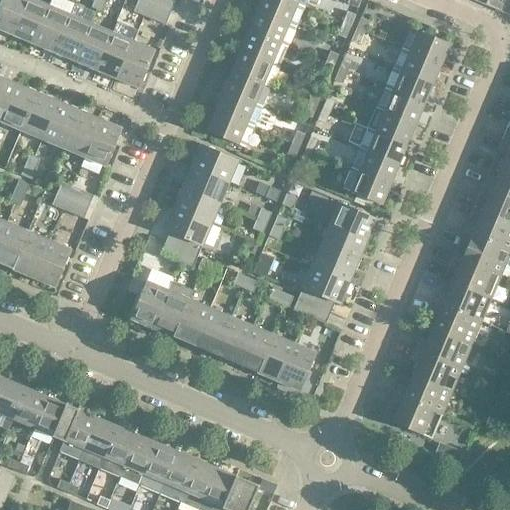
[(0,0),(0,2),(0,27),(13,33),(26,0),(0,0)]
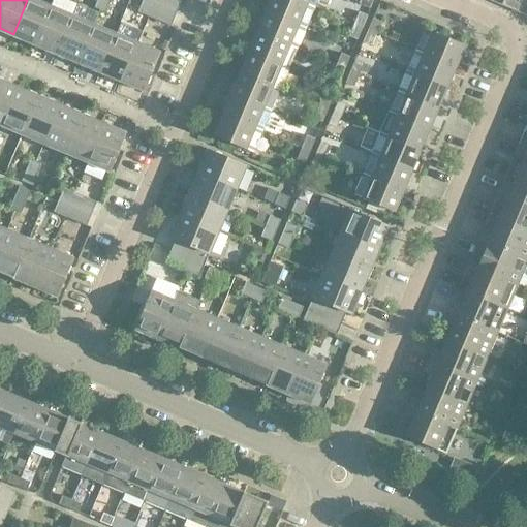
[(51,4),(40,0),(27,0),(13,34),(35,43),(51,4)]
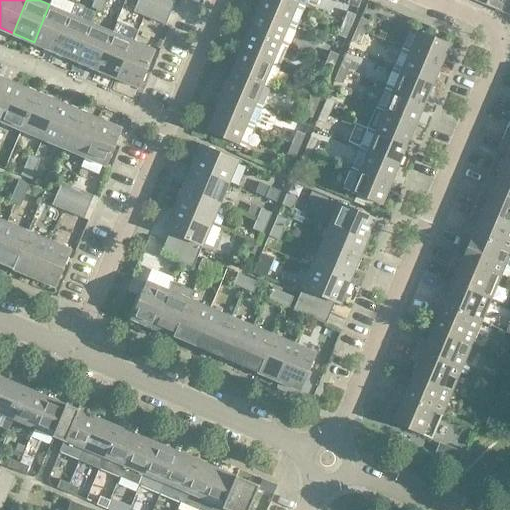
[(107,0),(94,0),(92,6),(103,10),(107,0)]
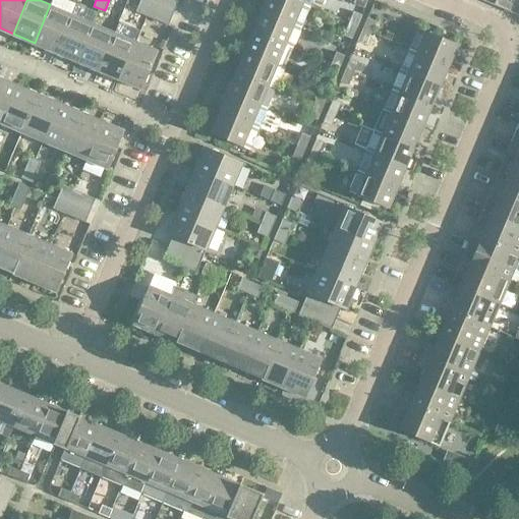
[(152,3),(146,0),(140,0),(136,10),(147,14),(152,3)]
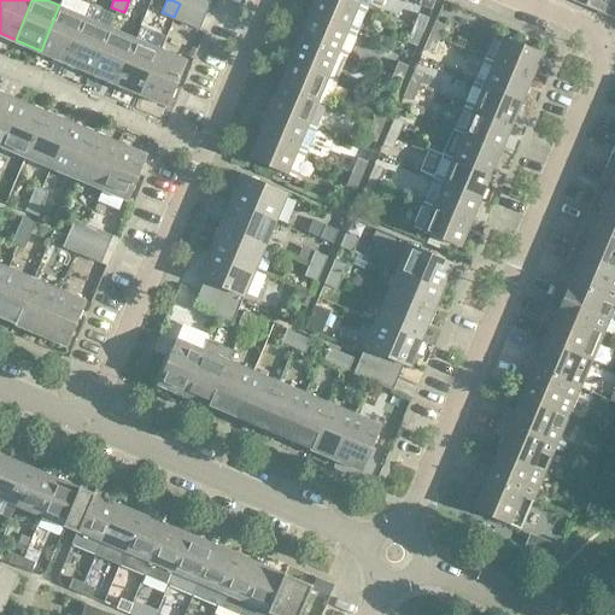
[(212,0),(181,0),(180,4),(206,15),(212,0)]
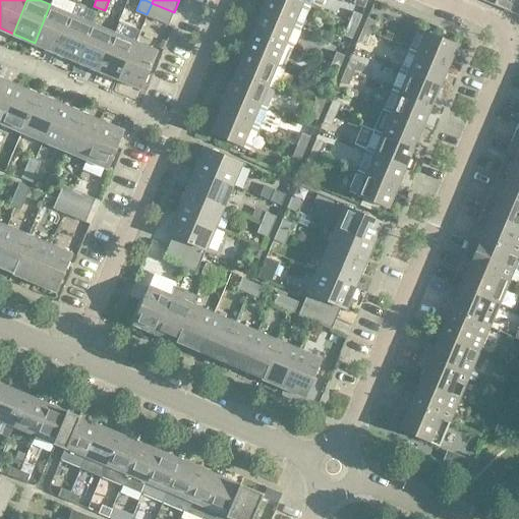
[(310,6),(296,0),(266,0),(263,9),(302,26),(310,6)]
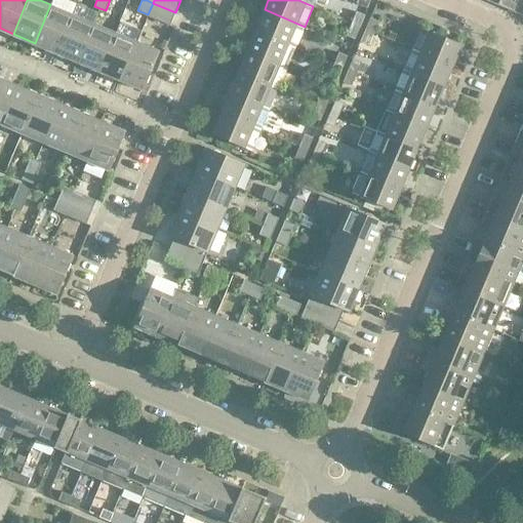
[(519,2),(515,0),(509,0),(507,7),(515,11),(519,2)]
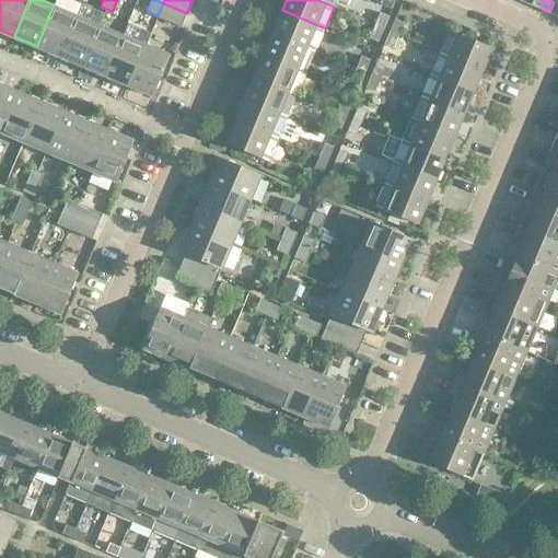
[(187,13),(163,3),(158,15),(182,25),(187,13)]
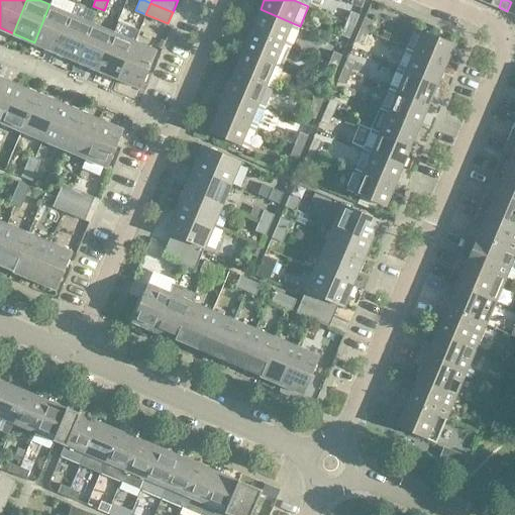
[(71,13),(49,4),(34,42),(56,52),(71,13)]
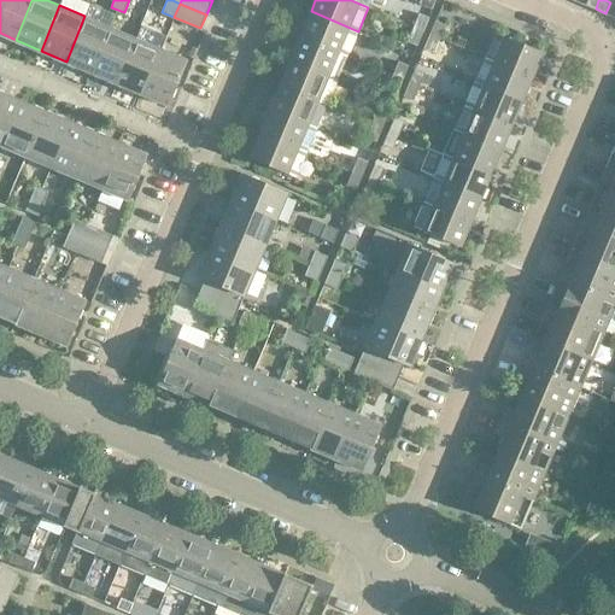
[(358,31),(311,11),(300,35),(347,56),(358,31)]
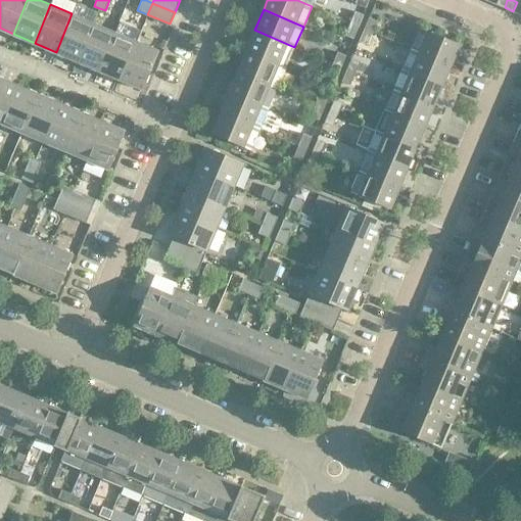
[(356,10),(350,22),(359,26),(364,13),(356,10)]
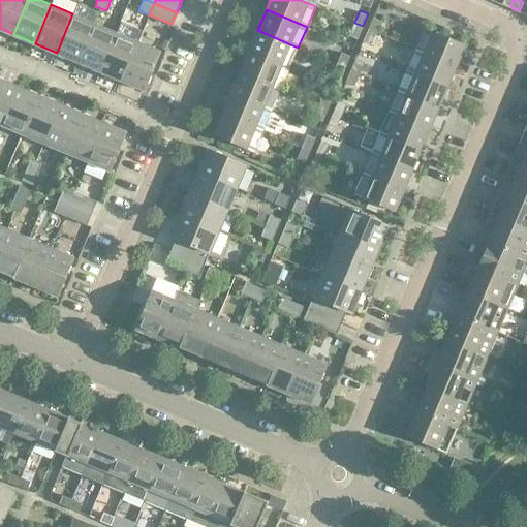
[(94,23),(72,13),(57,53),(79,61),(94,23)]
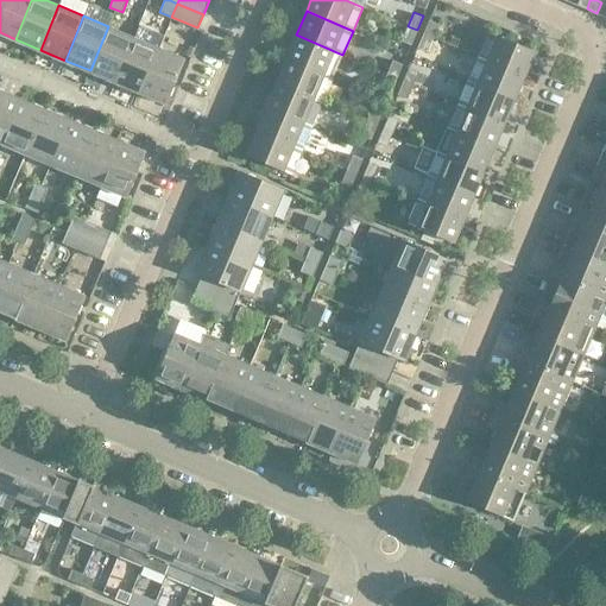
[(429,19),(423,32),(434,37),(439,23),(429,19)]
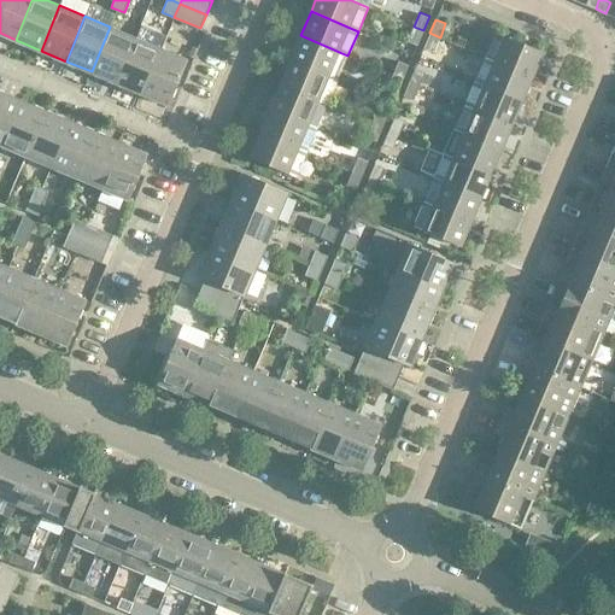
[(135,37),(110,27),(92,71),(117,82),(135,37)]
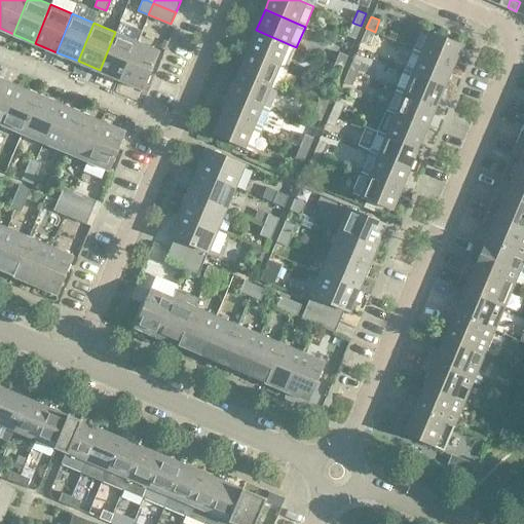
[(361,26),(352,23),(347,34),(356,38),(361,26)]
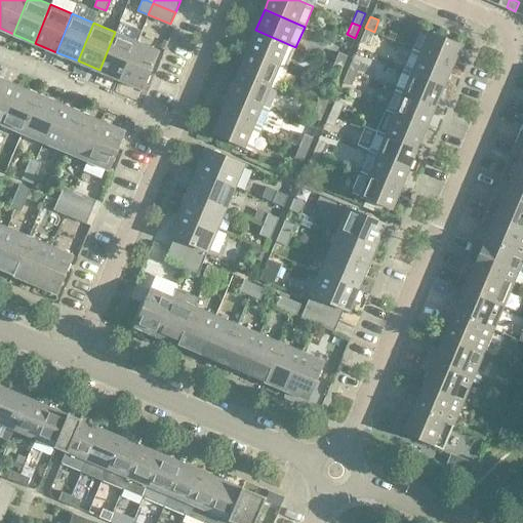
[(421,27),(412,48),(452,65),(461,43),(421,27)]
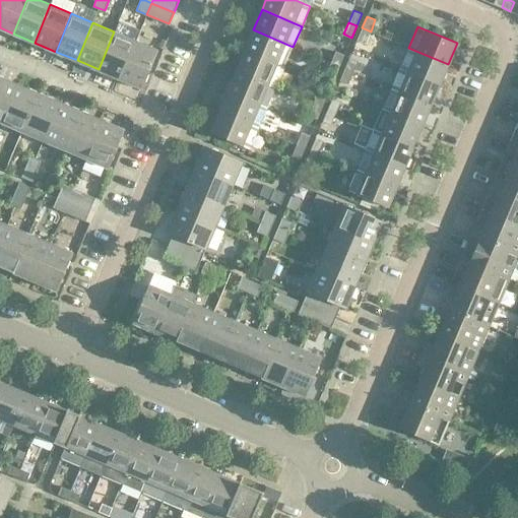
[(371,31),(362,27),(358,40),(366,43),(371,31)]
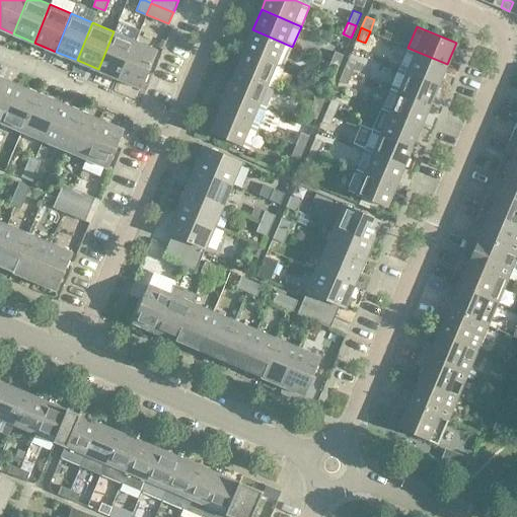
[(292,47),(252,29),(244,50),(284,66),(292,47)]
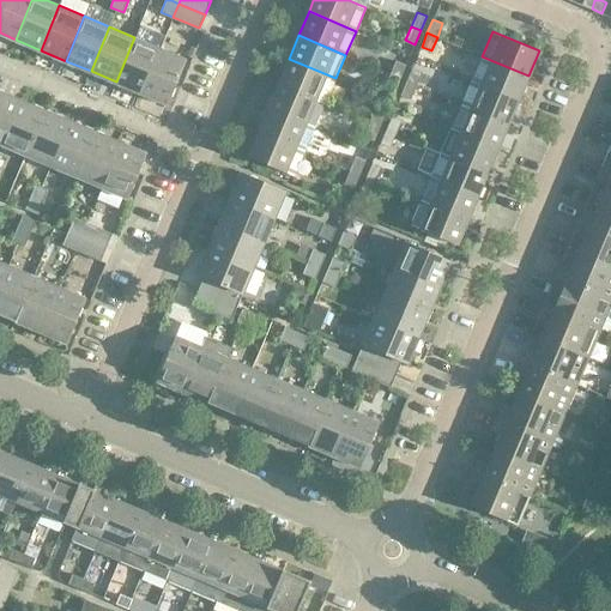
[(159,48),(134,37),(116,82),(141,92),(159,48)]
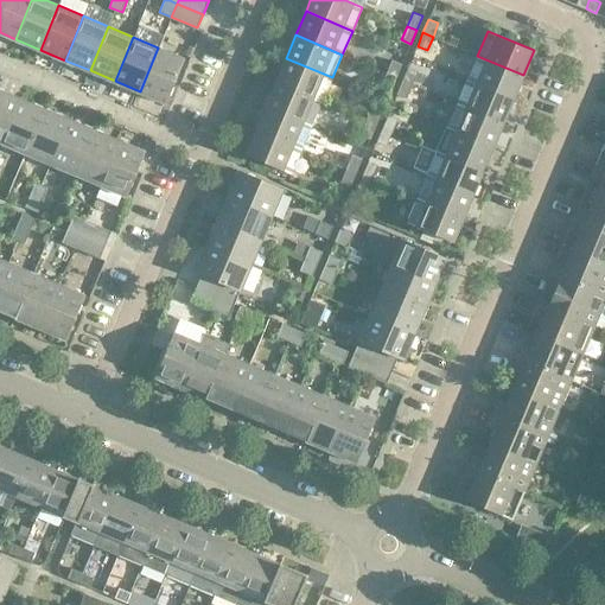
[(184,58),(158,48),(140,91),(165,102),(184,58)]
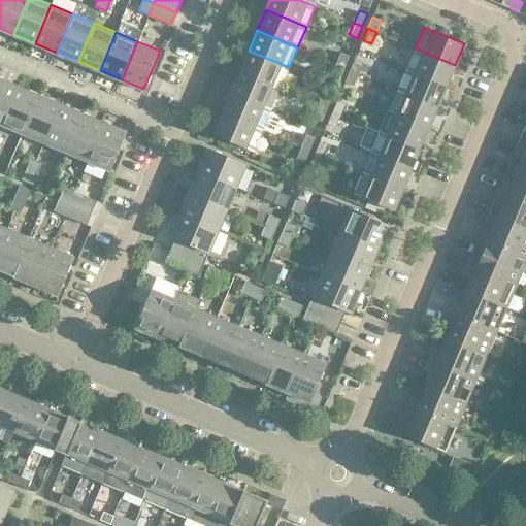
[(455,65),(415,48),(406,69),(447,86),(455,65)]
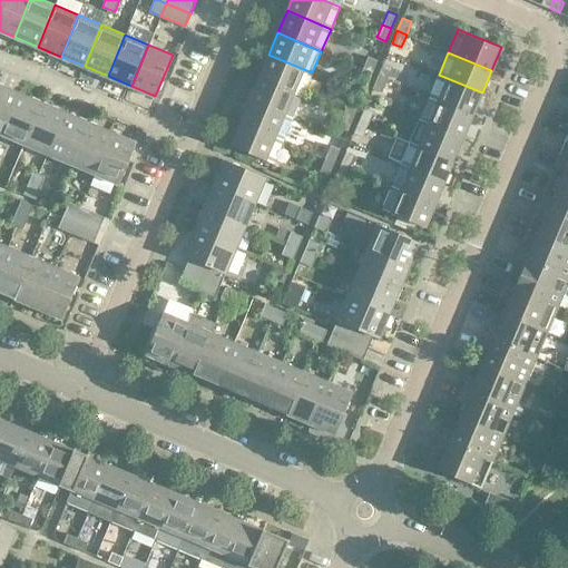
[(312,72),(268,55),(260,77),(303,95),(312,72)]
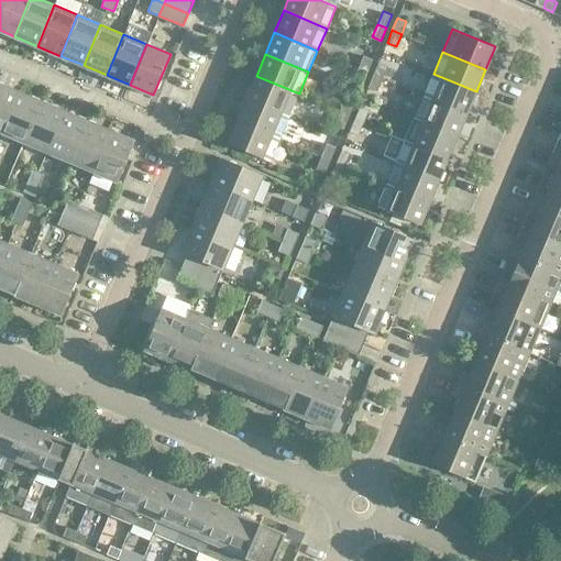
[(364,55),(359,67),(367,72),(373,58),(364,55)]
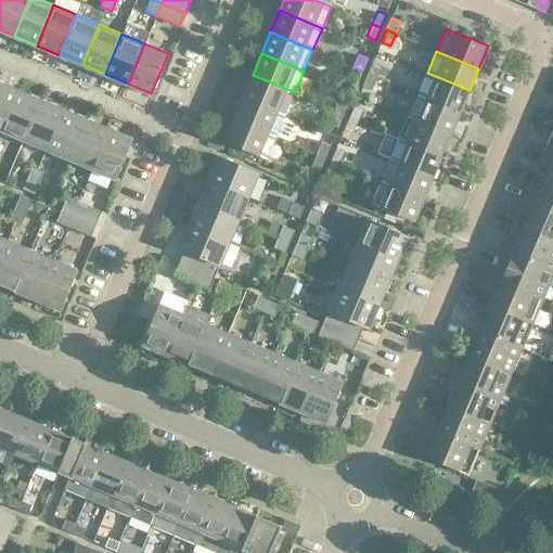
[(374,61),(369,73),(377,77),(383,64),(374,61)]
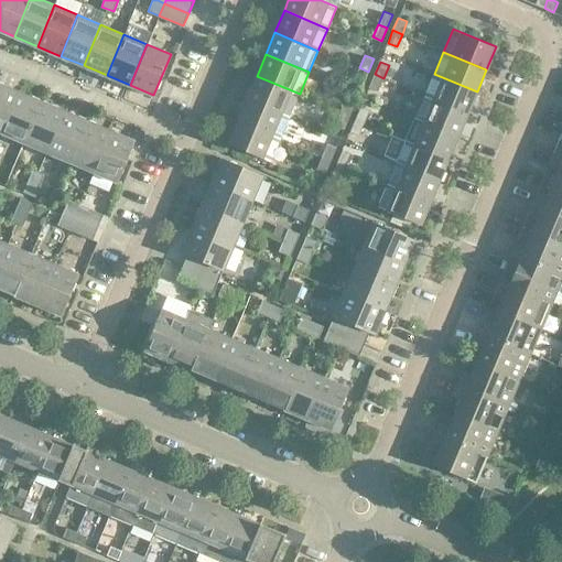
[(368,72),(359,67),(354,80),(363,85),(368,72)]
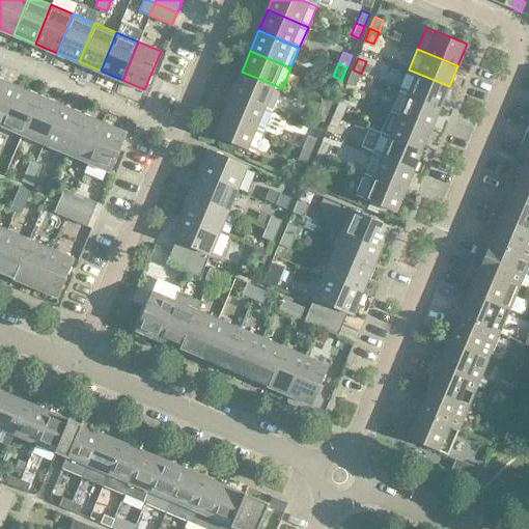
[(361,74),(353,70),(347,82),(356,85),(361,74)]
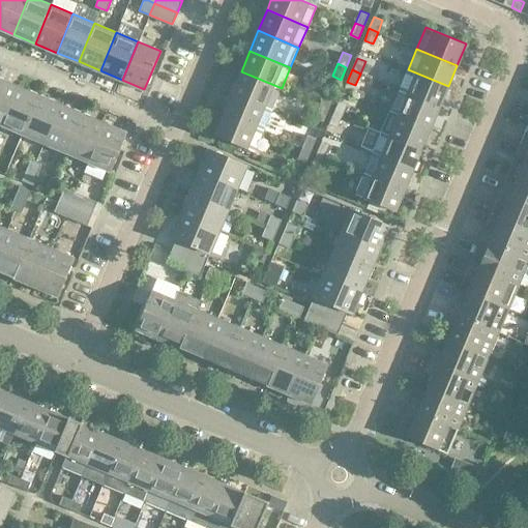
[(448,86),(408,69),(399,89),(440,107),(448,86)]
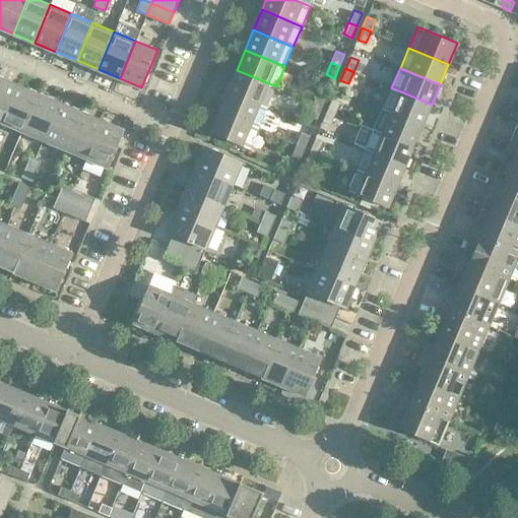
[(276,86),(237,70),(228,90),(267,107),(276,86)]
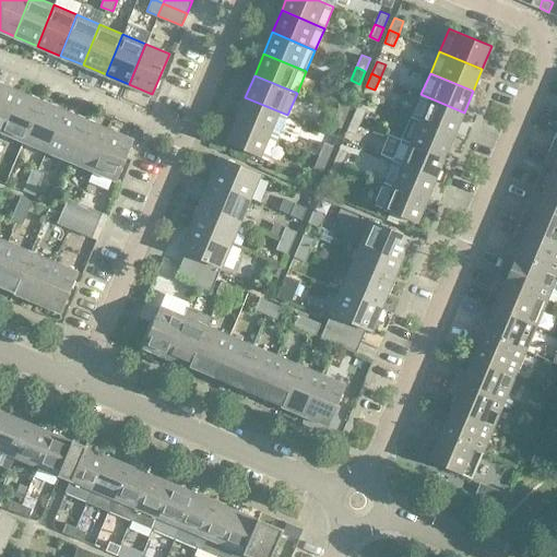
[(19,90),(0,82),(0,130),(1,131),(19,90)]
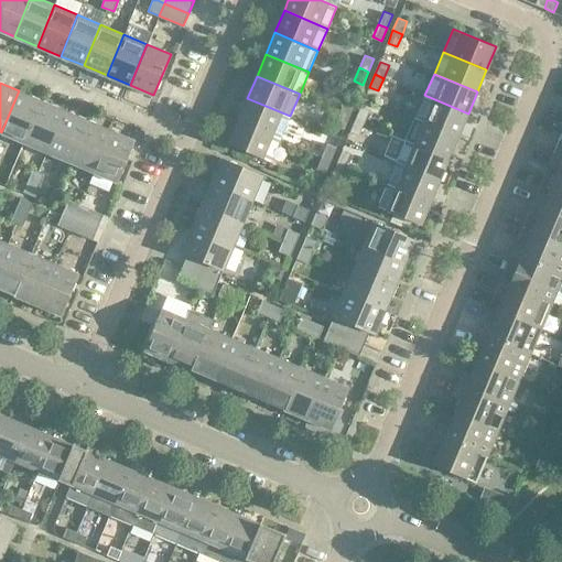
[(42,100),(19,90),(1,132),(24,142),(42,100)]
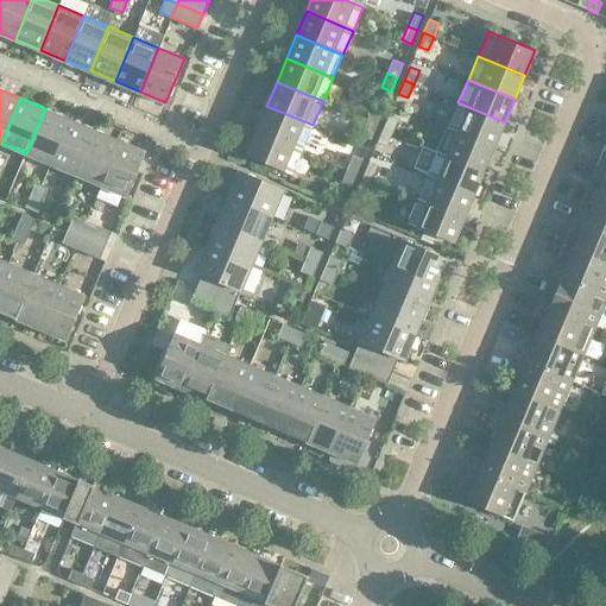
[(505,122),(458,102),(448,126),(494,146),(505,122)]
